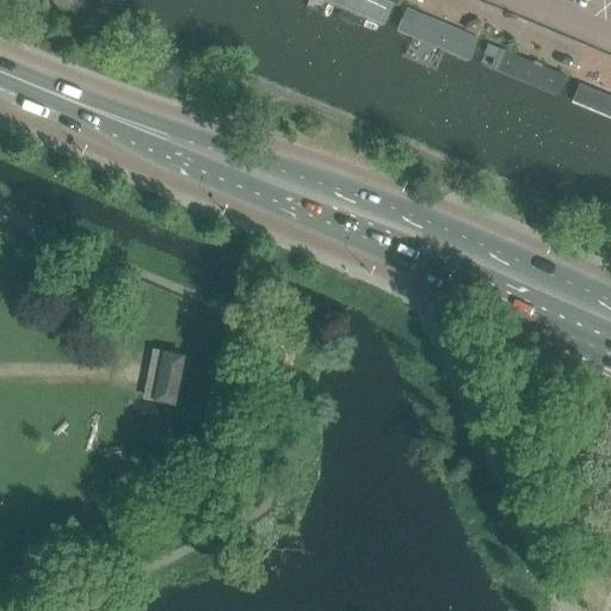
[(382,29),(392,6),(377,0),(304,0),(316,5),(327,6),(382,29)]
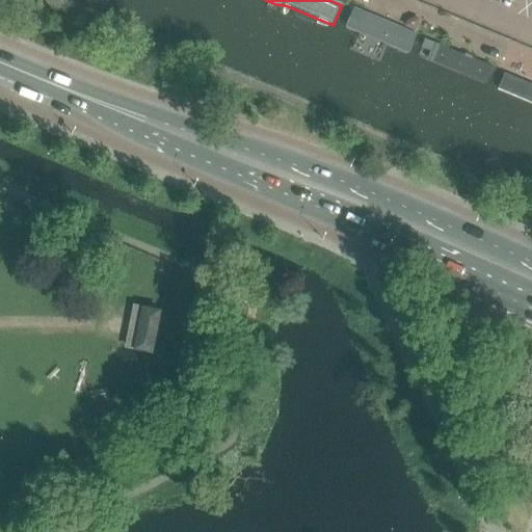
[(416,36),(352,9),(345,27),(366,36),(361,50),(386,60),(392,47),(408,53),(416,36)]
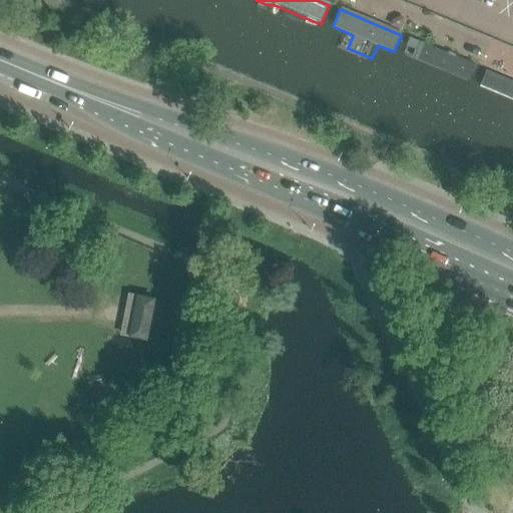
[(400,29),(404,21),(404,20),(399,18),(398,18),(393,20),(391,26),(400,29)]
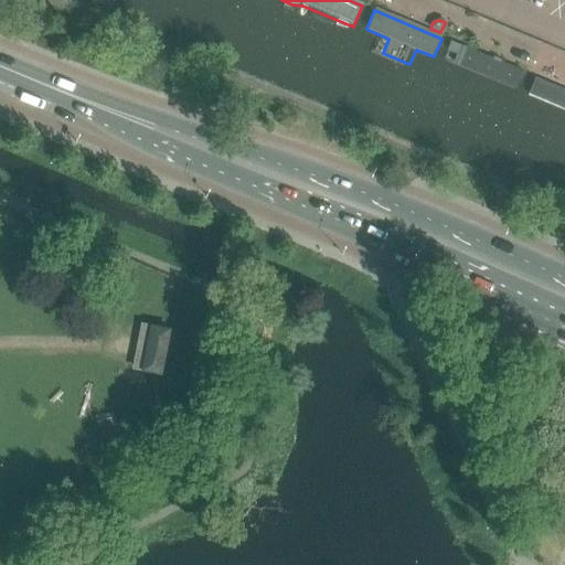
[(514,91),(522,73),(450,42),(443,61),(514,91)]
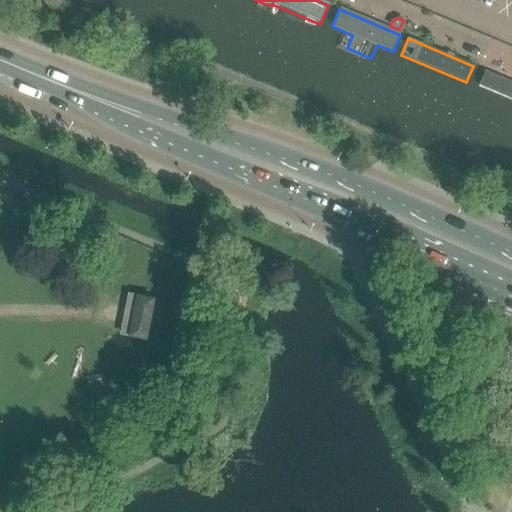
[(511,83),(485,72),(478,87),(504,98),(500,107),(511,111),(511,83)]
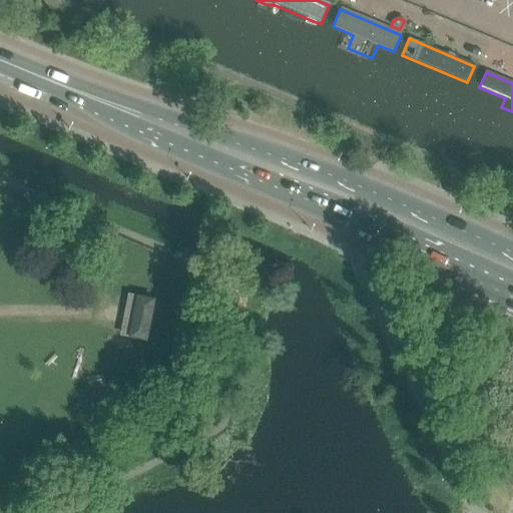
[(146,340),(153,301),(137,298),(130,337),(146,340)]
